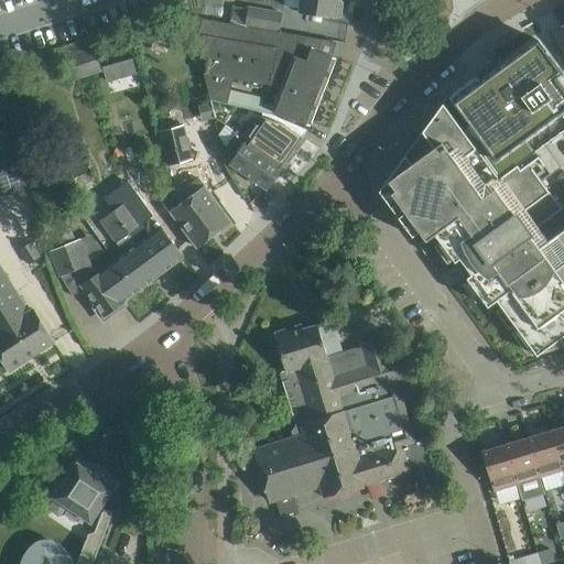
[(300,0),(299,12),(337,18),(340,15),(343,3),(339,0),(300,0)]
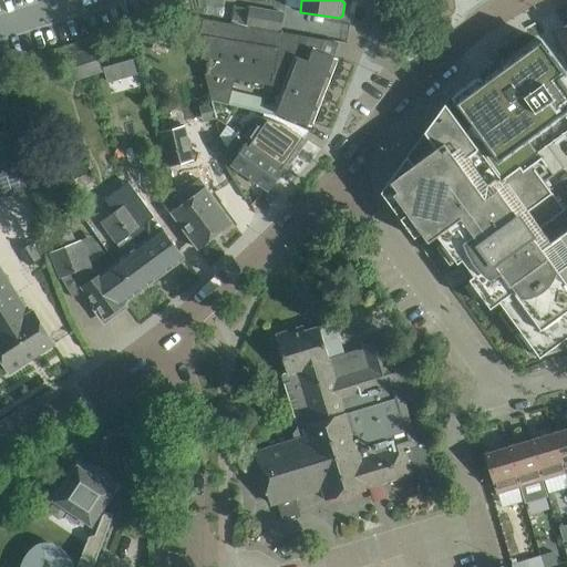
[(285,32),(282,32),(284,13),(249,7),(248,9),(235,6),(232,23),(203,18),(203,19),(266,30),(285,33),(285,32)]
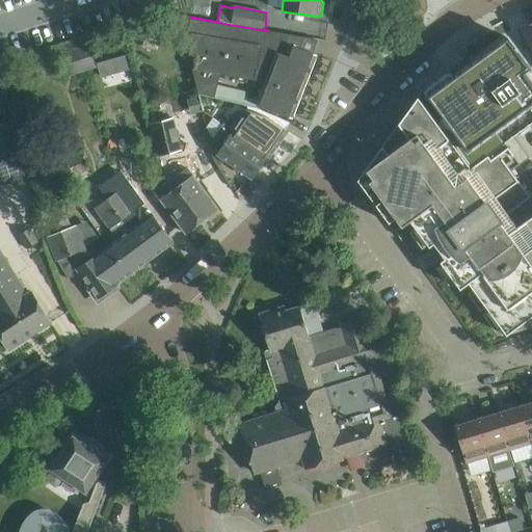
[(259,105),(270,109),(291,117),(292,118),(316,55),(298,48),(301,38),(304,38),(304,37),(267,31),(249,28),(190,18),(187,32),(192,33),(189,54),(197,56),(195,67),(191,67),(198,95),(217,98),(222,73),(240,76),(239,81),(245,82),(246,77),(258,80),(257,86),(265,88),(259,105)]
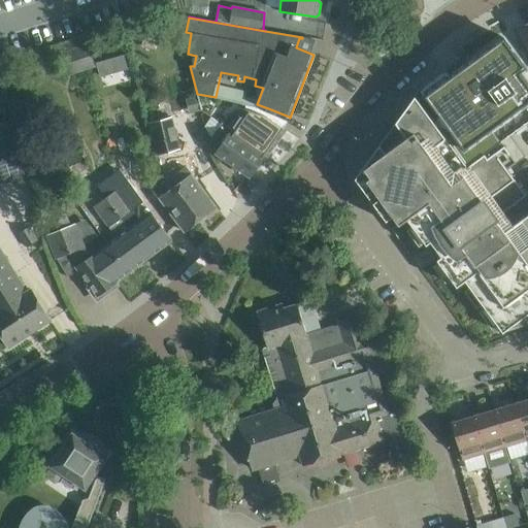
[(447,71),(420,90),(464,150),(527,102),(527,83),(521,73),(526,68),(503,37),(450,76),(447,71)]
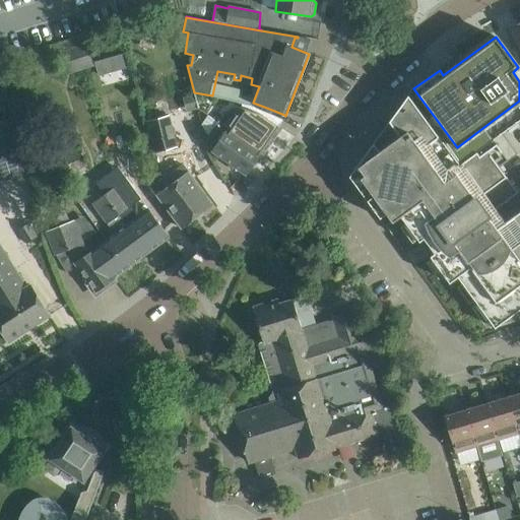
[(68,73),(93,65),(86,43),(61,51),(68,73)]
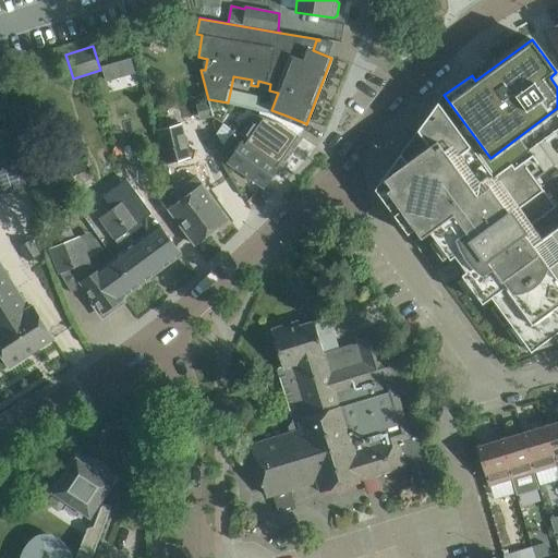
[(122,59),(126,73),(135,71),(131,57),(122,59)]
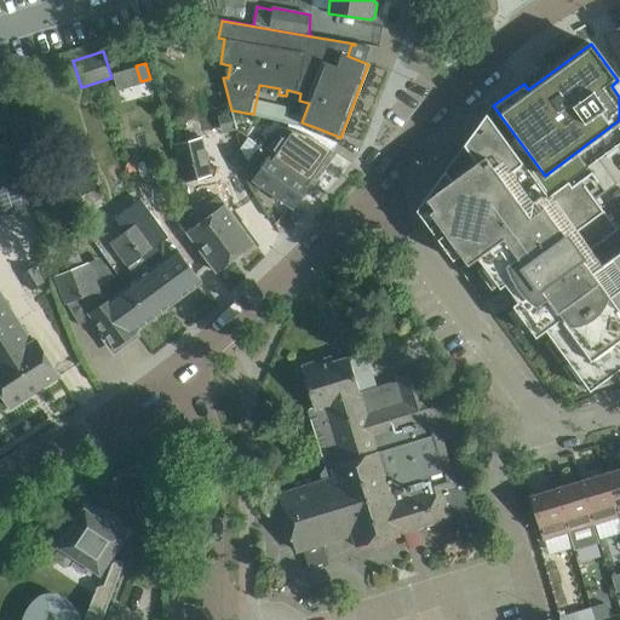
[(468,263),(477,256),(549,196),(510,144),(487,113),(464,144),(471,154),(447,172),(446,170),(422,202),(423,202),(468,263)]
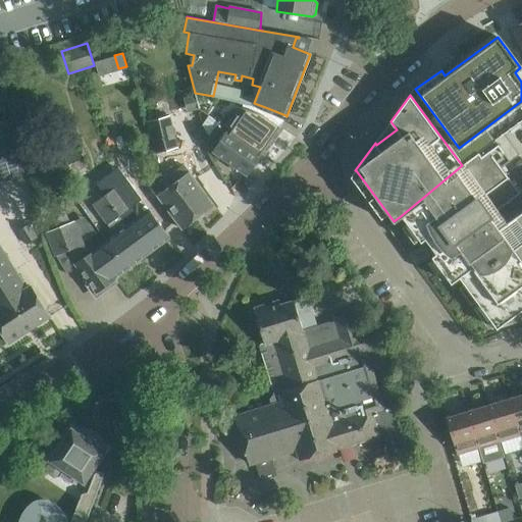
[(280,126),(285,115),(265,107),(264,110),(260,108),(258,114),(238,107),(230,109),(224,113),(218,122),(232,132),(231,133),(261,154),(263,155),(282,127),(280,126)]
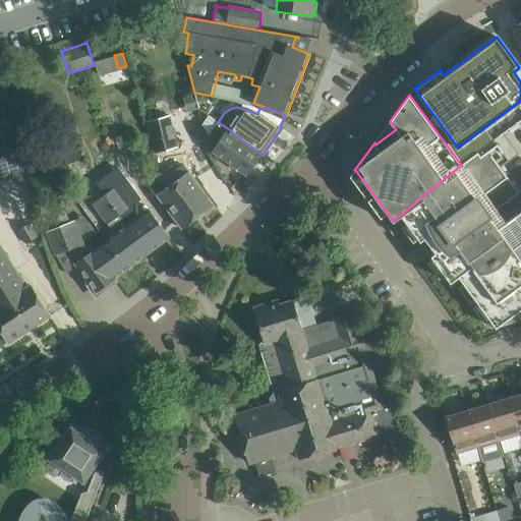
[(145,117),(153,150),(175,143),(167,112),(145,117)]
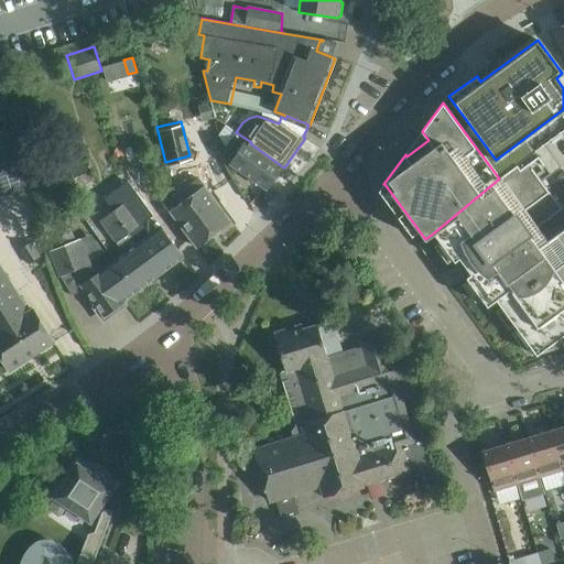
[(236,132),(225,149),(230,163),(267,188),(282,166),(250,143),(251,142),(236,132)]
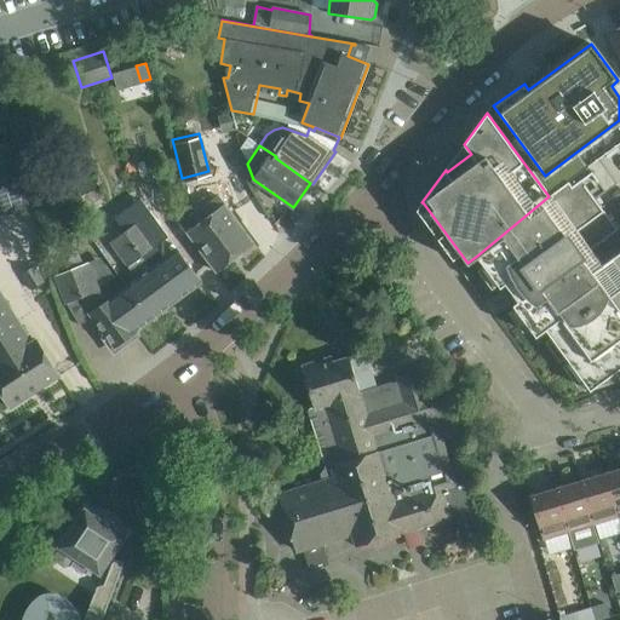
[(549,196),(477,256),(499,286),(505,282),(518,299),(512,304),(535,334),(545,328),(590,389),(596,384),(619,379),(614,372),(619,366),(619,244),(612,234),(618,230),(595,199),(616,183),(602,164),(572,187),(568,182),(549,196)]
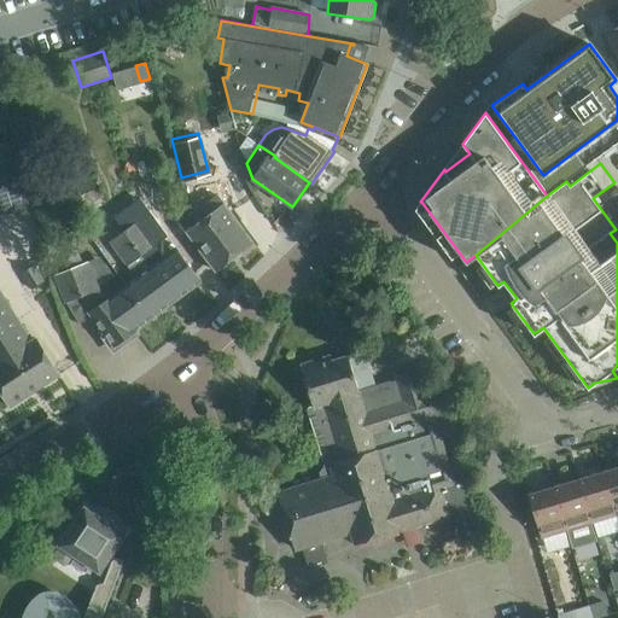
[(0,182),(0,214),(34,213),(33,181),(0,182)]
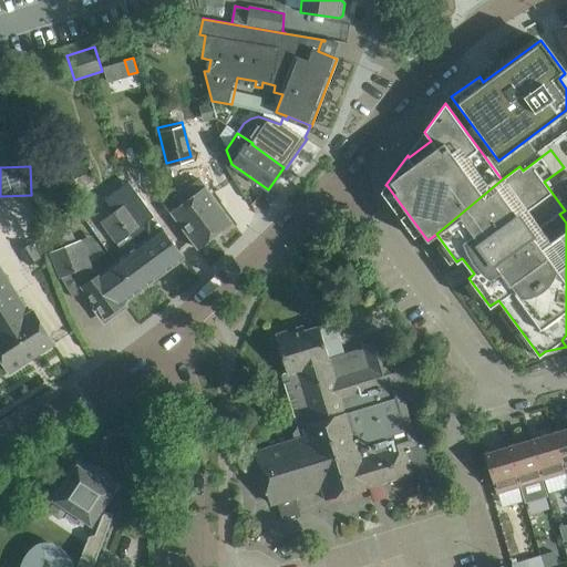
[(171,213),(197,248),(233,223),(195,172),(191,175),(193,178),(182,186),(191,197),(171,213)]
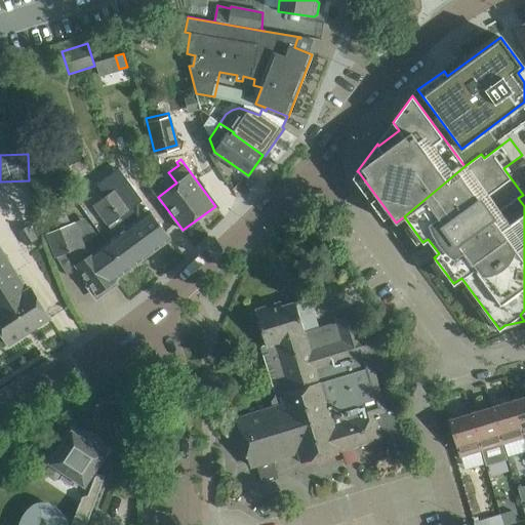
[(117,188),(105,196),(149,255),(170,239),(158,223),(149,210),(139,217),(132,207),(133,207),(118,187),(117,188)]
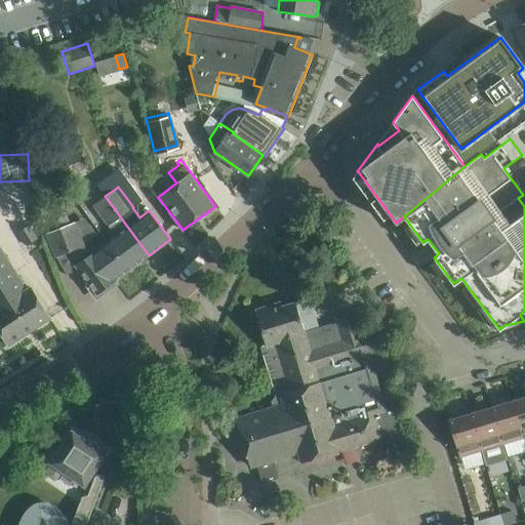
[(105,196),(94,204),(109,224),(116,234),(106,242),(127,272),(148,256),(149,255),(105,196)]
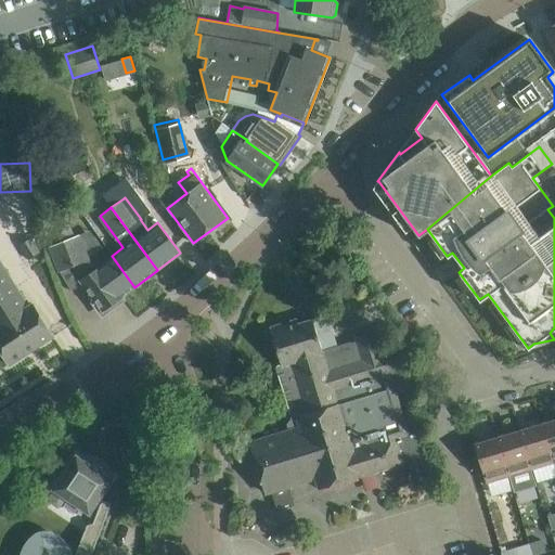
[(44,223),(52,243),(74,235),(65,215),(44,223)]
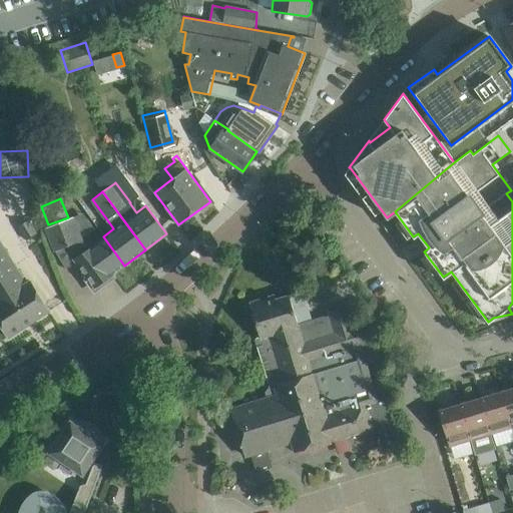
[(123,268),(102,238),(87,250),(81,241),(72,218),(45,229),(54,252),(59,251),(66,272),(67,271),(66,268),(74,262),(94,291),(114,277),(113,276),(123,268)]
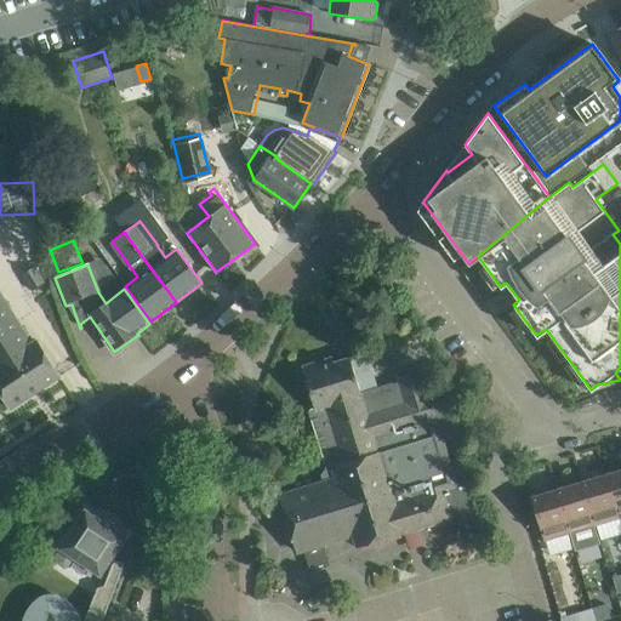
[(35,266),(22,274),(33,290),(45,283),(35,266)]
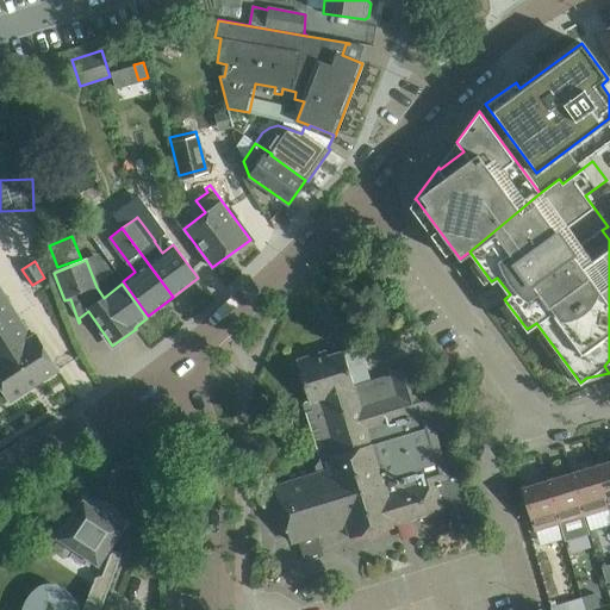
[(110,269),(104,261),(89,267),(93,277),(110,269)]
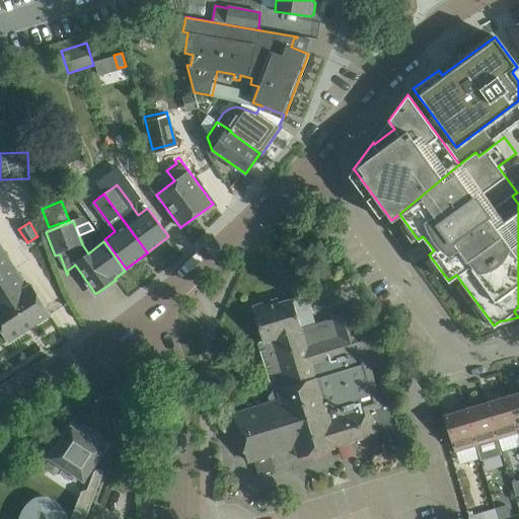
[(0,247),(0,326),(8,341),(50,314),(39,297),(29,284),(25,287),(0,247)]
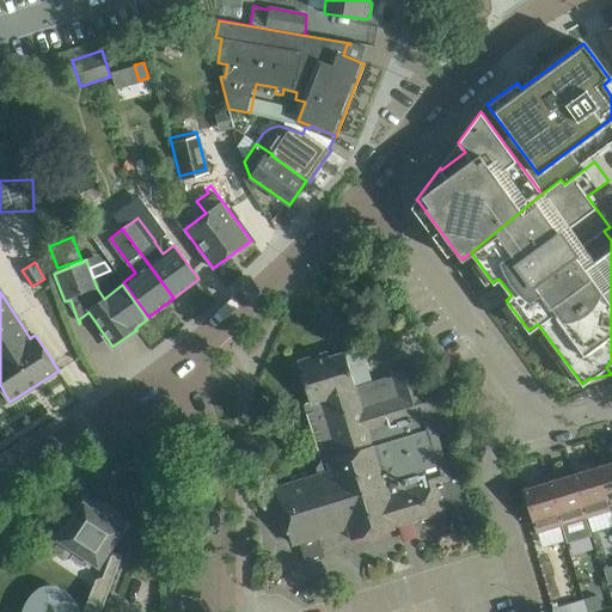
[(328,459),(329,464),(435,432),(429,414),(432,414),(423,389),(422,389),(415,363),(390,371),(392,375),(355,387),(344,353),(318,360),(317,355),(298,361),(310,403),(304,404),(322,461),(328,459)]
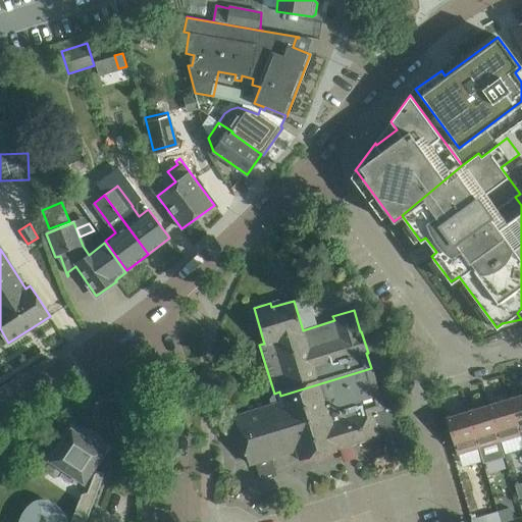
[(371,368),(280,396),(269,400),(271,406),(235,418),(248,463),(256,461),(260,475),(274,470),(270,456),(296,449),(300,460),(400,429),(392,404),(383,407),(371,368)]
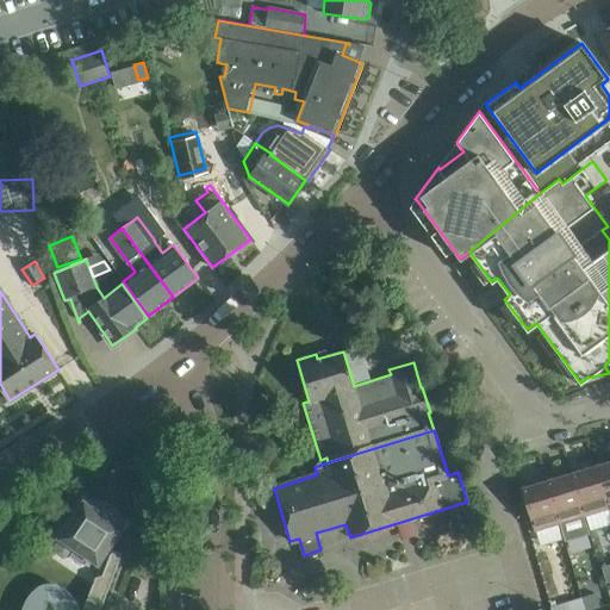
[(609,461),(596,466),(608,508),(609,506),(609,461)]
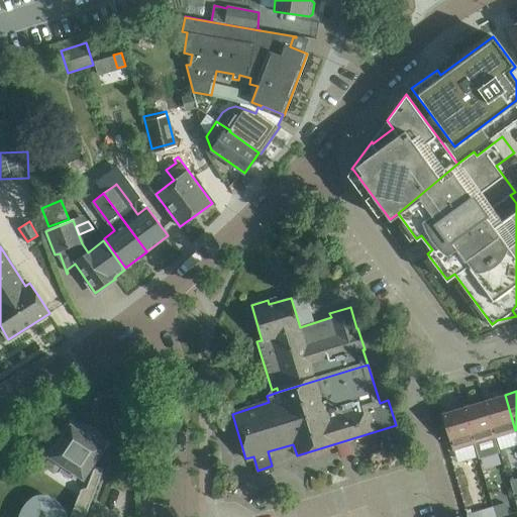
[(505,395),(484,401),(495,437),(515,430),(505,395)]
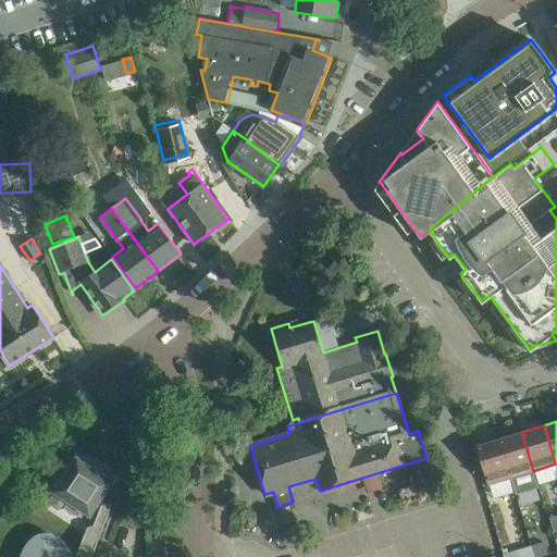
[(537,485),(533,471),(521,432),(498,438),(510,478),(516,494),(537,487),(537,485)]
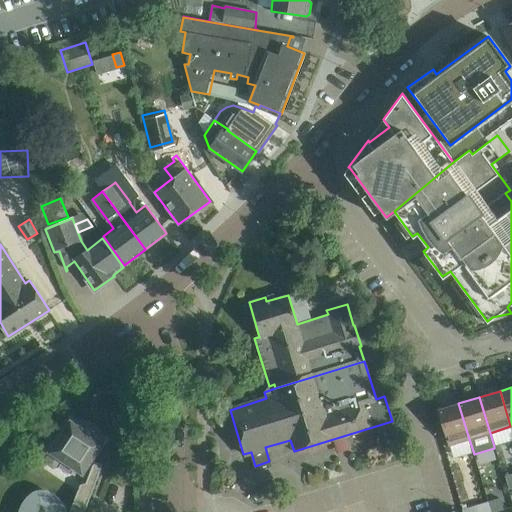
[(469,439),(458,403),(437,410),(448,445),(469,439)]
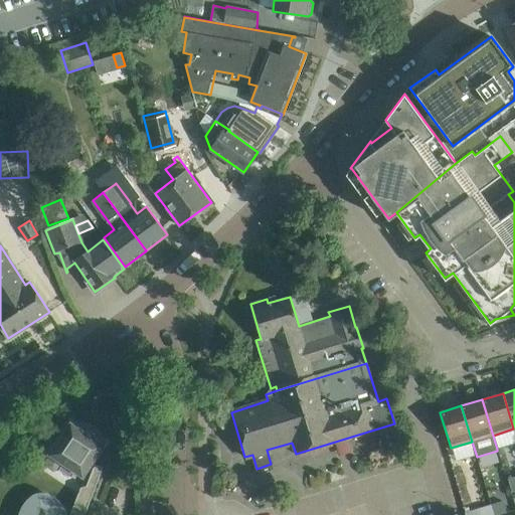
[(53,472),(59,470),(68,476),(73,469),(84,476),(87,473),(90,467),(106,445),(70,421),(48,455),(50,456),(46,461),(47,467),(53,472)]
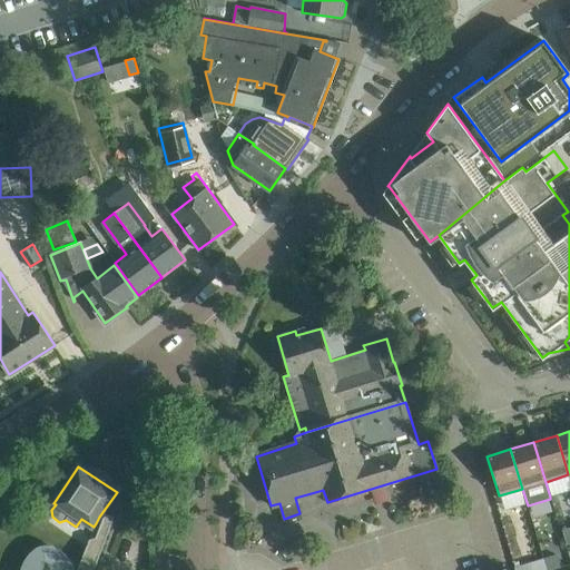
[(102,518),(99,517),(96,523),(100,524),(95,538),(89,539),(76,569),(71,569),(70,566),(68,563),(67,561),(65,559),(62,557),(60,554),(58,553),(55,552),(52,551),(50,550),(48,550),(46,550),(43,550),(41,551),(39,552),(37,554),(35,557),(33,559),(31,562),(30,564),(29,567),(28,569),(27,569),(92,569),(114,517),(105,513),(102,518)]
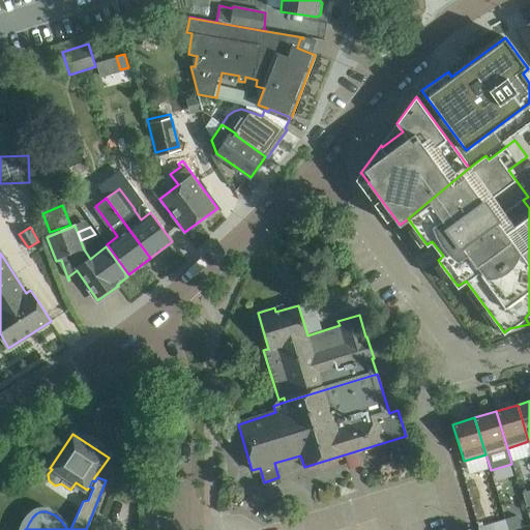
[(518,516),(505,520),(508,529),(510,529),(521,527),(518,516)]
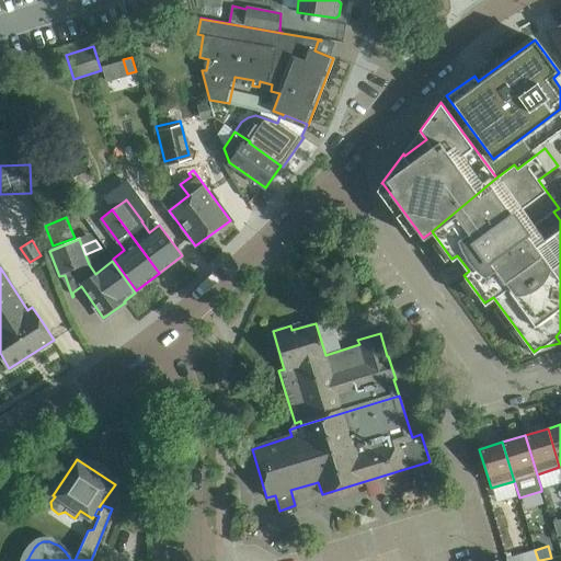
[(524,560),(538,560),(535,550),(522,553),(524,560)]
